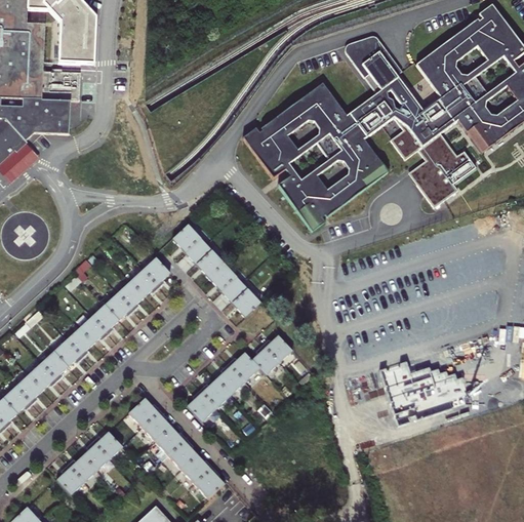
[(0,0),(0,161),(35,131),(69,132),(71,98),(79,99),(81,71),(62,70),(53,70),(43,70),(45,22),(27,22),(28,0),(0,0)]
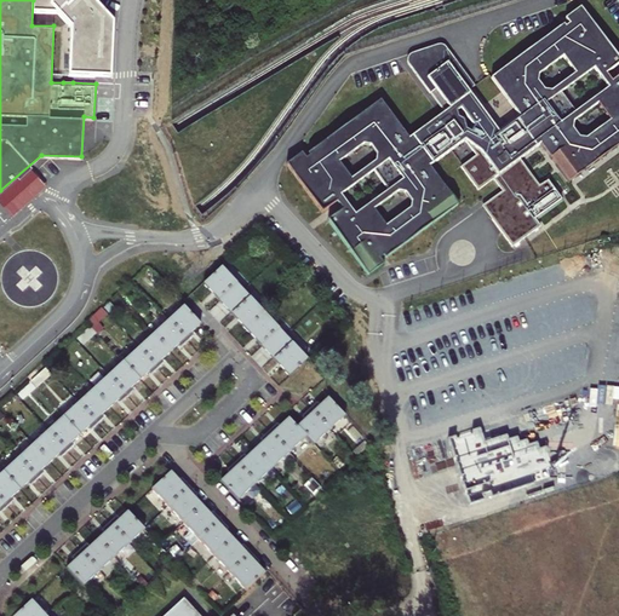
[(502,131),(470,88),(476,84),(447,44),(442,41),(412,51),(410,55),(410,61),(446,111),(411,137),(383,98),(310,151),(311,154),(308,156),(304,151),(288,163),(325,212),(339,201),(345,208),(331,219),(371,275),(385,264),(382,258),(385,255),(388,258),(459,203),(431,166),(468,139),(477,154),(463,165),(480,188),(496,178),(504,190),(485,205),(515,245),(543,224),(538,218),(563,197),(549,179),(542,184),(522,159),(543,143),(572,182),(618,147),(618,76),(615,80),(609,72),(618,64),(618,55),(583,6),(568,17),(572,22),(568,24),(567,23),(494,76),(522,115),(502,131)]
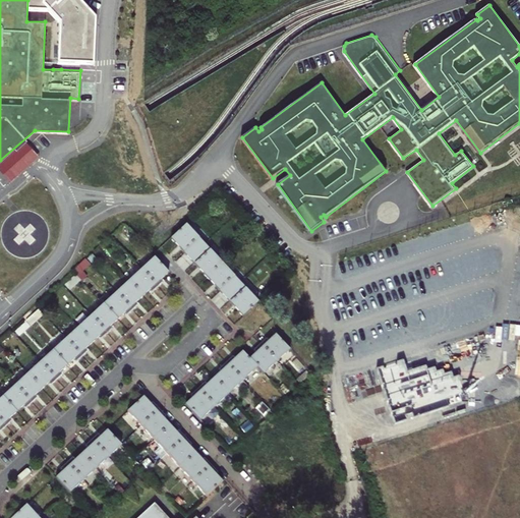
[(188,255),(204,241),(186,223),(171,237),(188,255)]
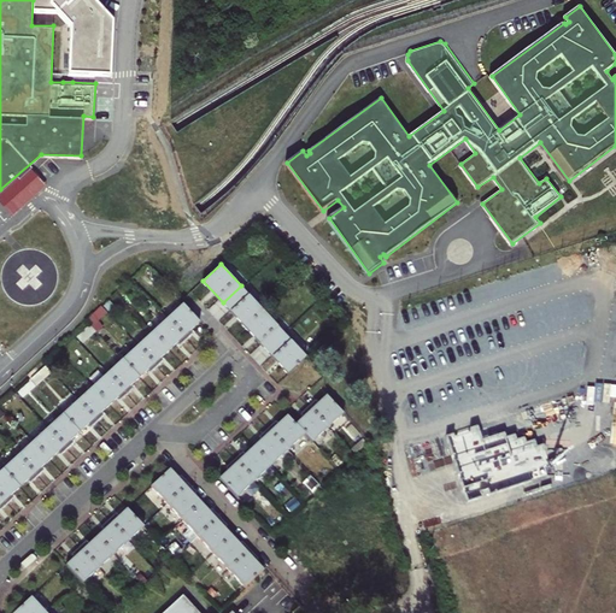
[(245,325),(263,308),(241,286),(223,302),(245,325)]
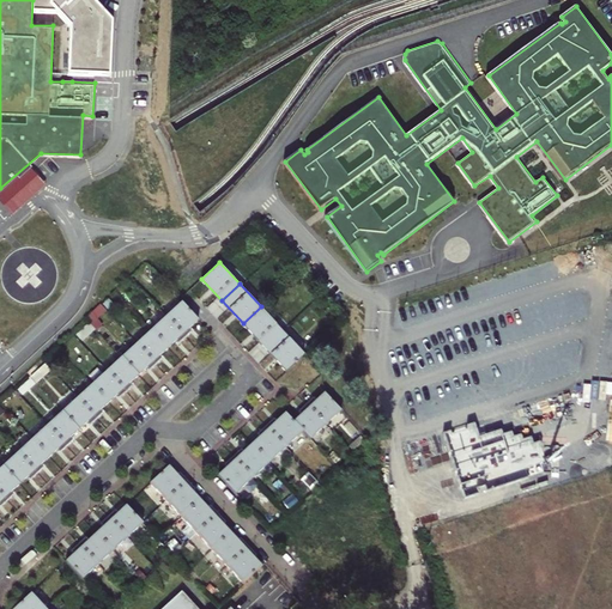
[(105,300),(90,311),(98,324),(105,320),(101,314),(109,308),(105,300)]
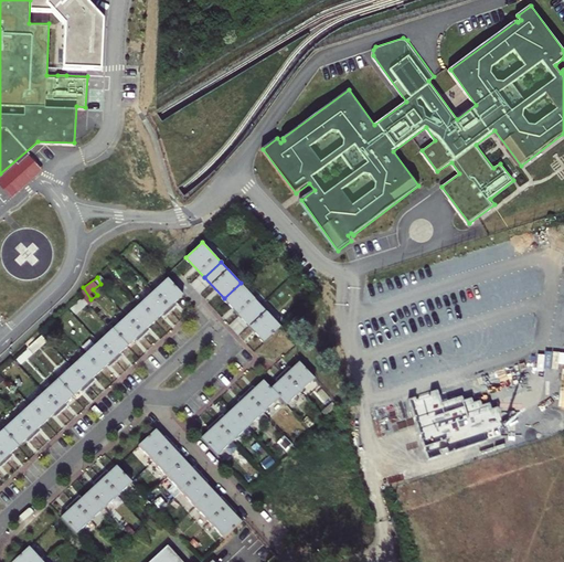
[(152,292),(170,311),(176,306),(172,303),(182,294),(168,278),(152,292)]
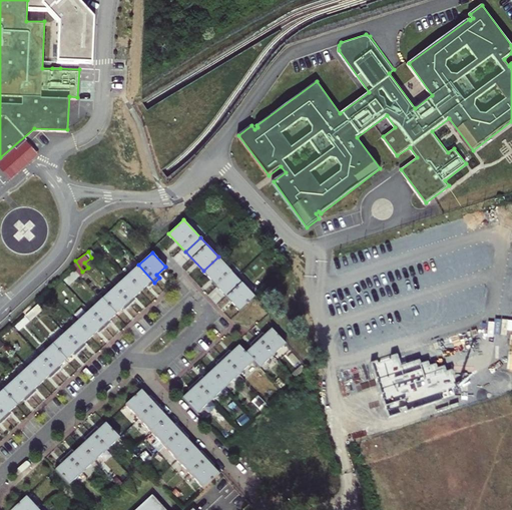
[(220,289),(235,276),(218,257),(203,271),(220,289)]
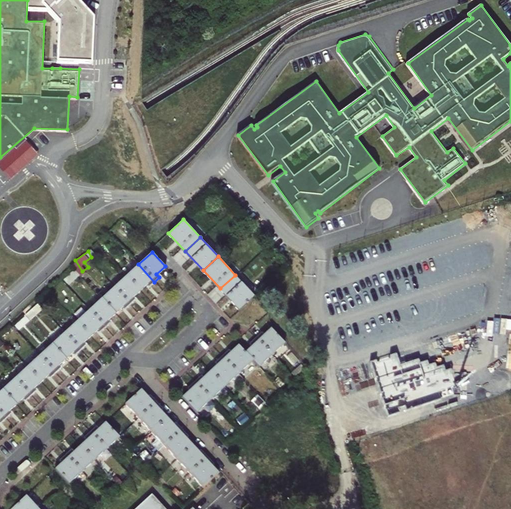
[(150,286),(154,282),(138,264),(126,275),(140,290),(147,283),(150,286)]
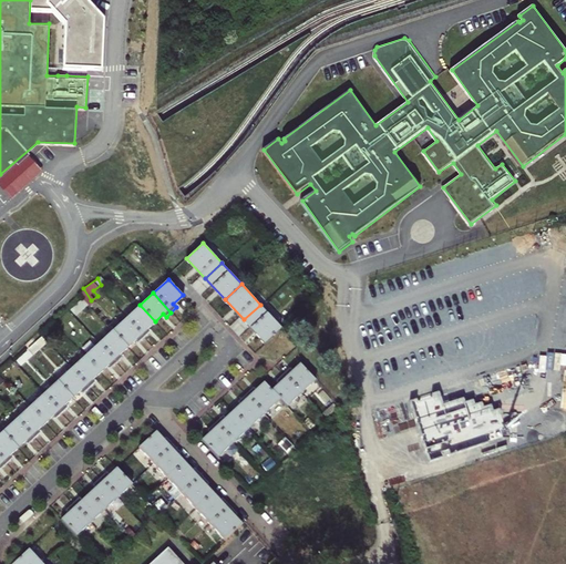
[(146,329),(155,321),(140,305),(126,318),(143,337),(148,332),(146,329)]
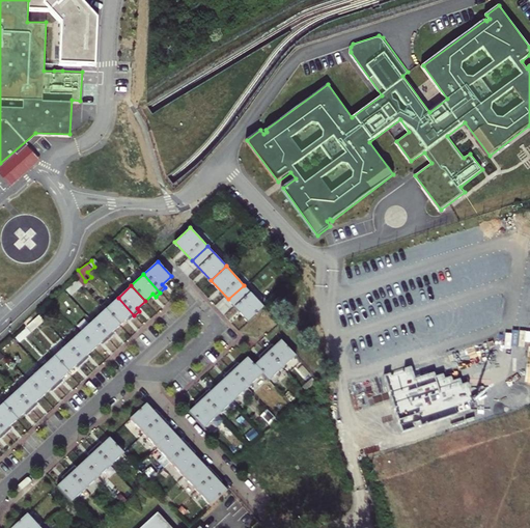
[(247,320),(262,306),(244,285),(228,299),(247,320)]
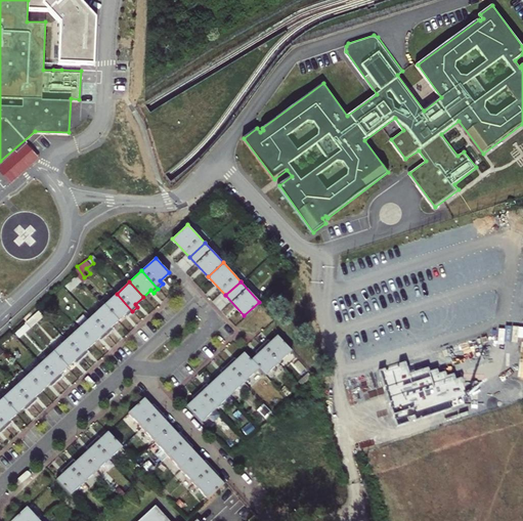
[(128,315),(132,311),(117,294),(104,305),(118,319),(126,312),(128,315)]
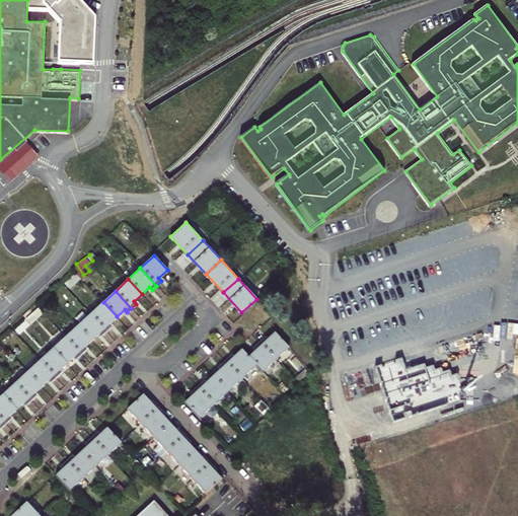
[(108,323),(117,316),(103,302),(91,313),(106,330),(111,326),(108,323)]
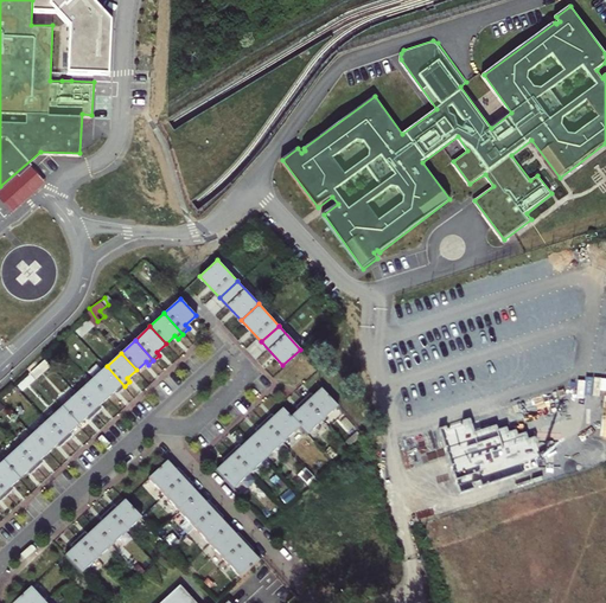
[(119,391),(125,386),(107,366),(91,380),(107,397),(116,389),(119,391)]
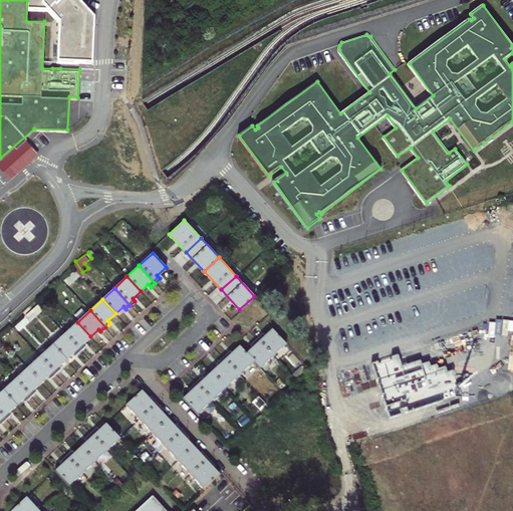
[(65,332),(81,350),(85,345),(83,343),(90,336),(77,322),(65,332)]
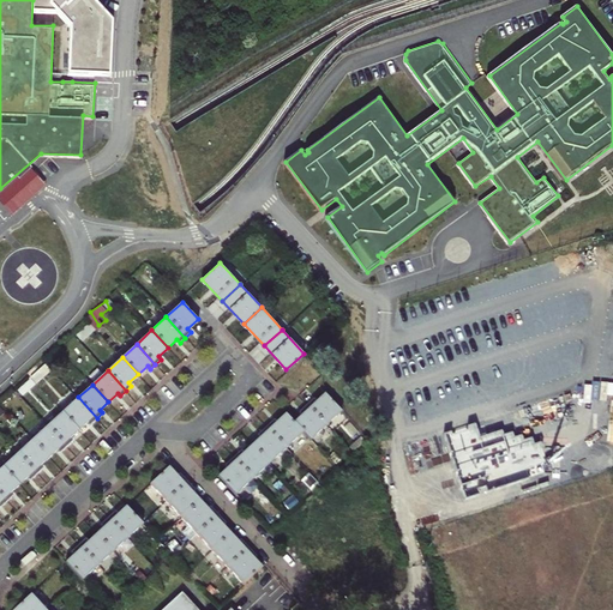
[(307,404),(325,424),(341,410),(325,392),(313,403),(311,400),(307,404)]
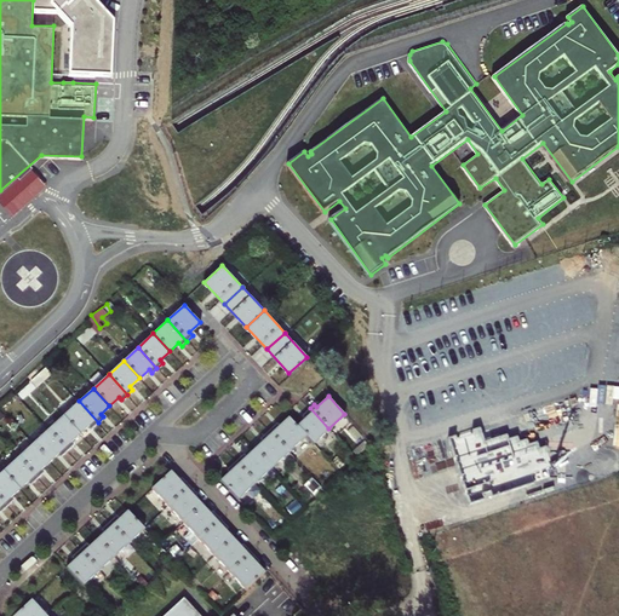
[(92,427),(98,422),(79,401),(63,415),(80,433),(90,424),(92,427)]
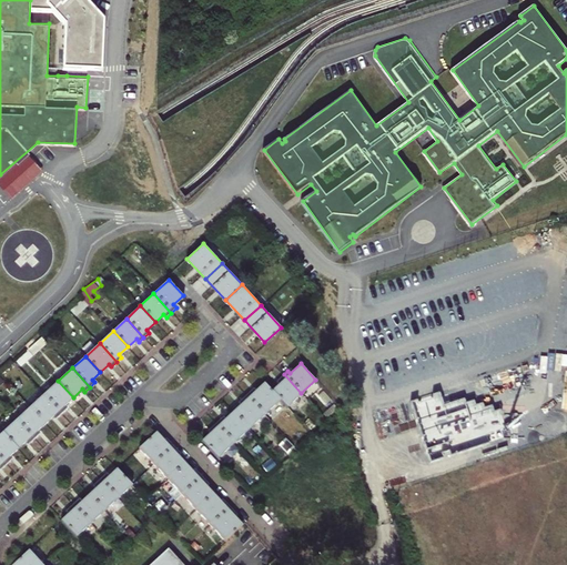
[(301,393),(284,374),(279,379),(281,381),(272,390),(281,399),(287,406),(301,393)]
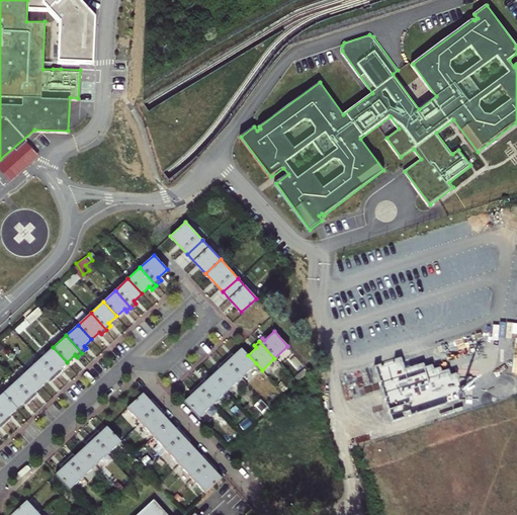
[(59,369),(67,362),(53,347),(38,360),(55,377),(61,371),(59,369)]
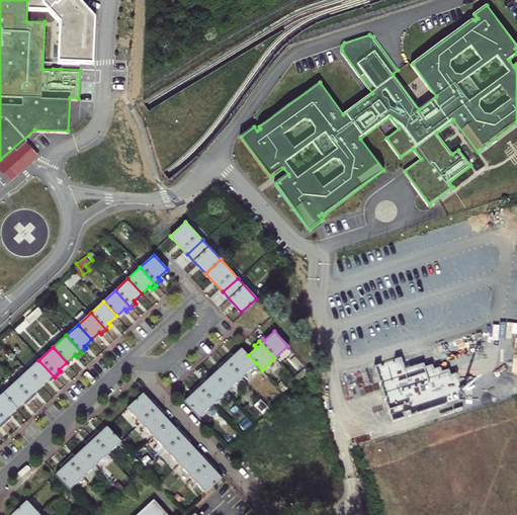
[(256,363),(248,355),(241,348),(231,357),(229,355),(225,359),(241,376),(256,363)]
